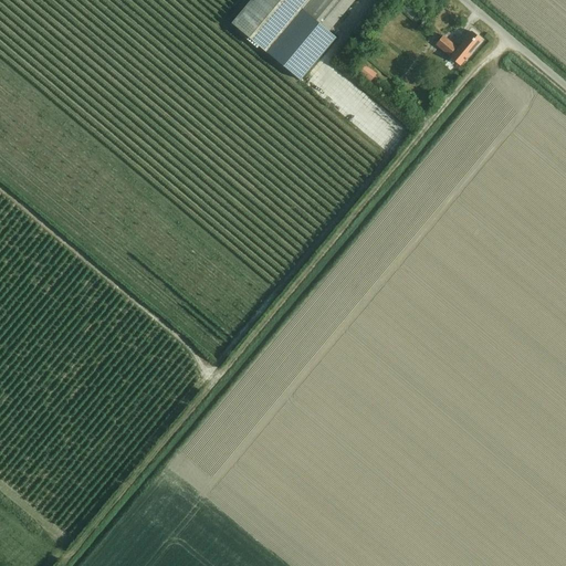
[(302,11),(311,0),(251,0),(232,24),(268,54),(302,11)]
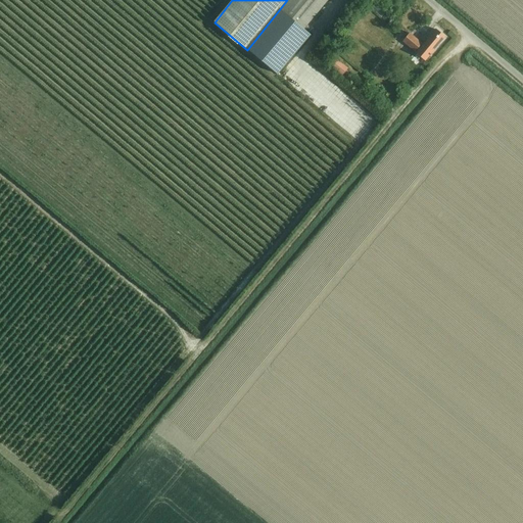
[(327,0),(287,0),(279,10),(303,30),(308,34),(314,28),(308,24),(327,0)]
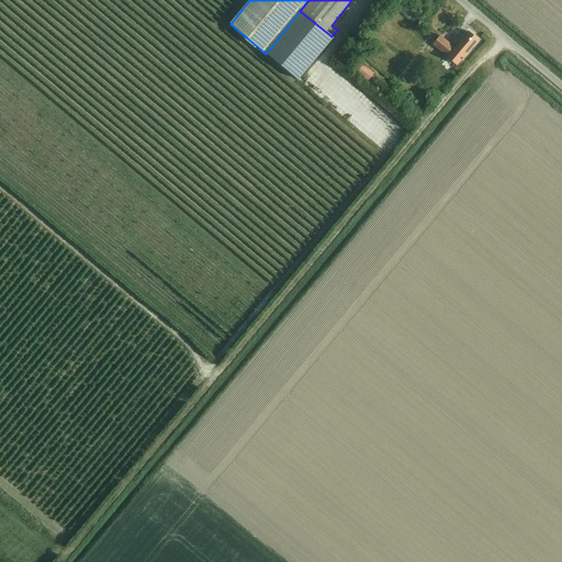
[(332,36),(326,32),(300,11),(266,54),(298,80),(333,37),(332,36)]
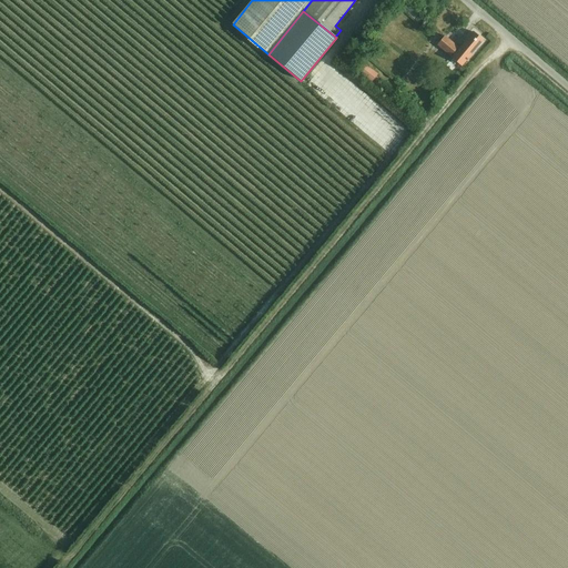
[(463,30),(477,20),(474,14),(459,24),(463,30)]
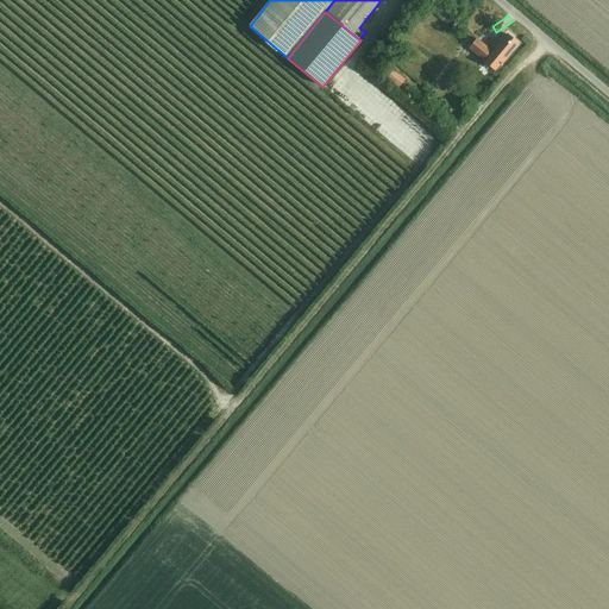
[(495,70),(518,43),(507,35),(491,52),(490,51),(490,50),(477,39),(469,49),(470,50),(465,56),(477,66),(483,60),(495,70)]
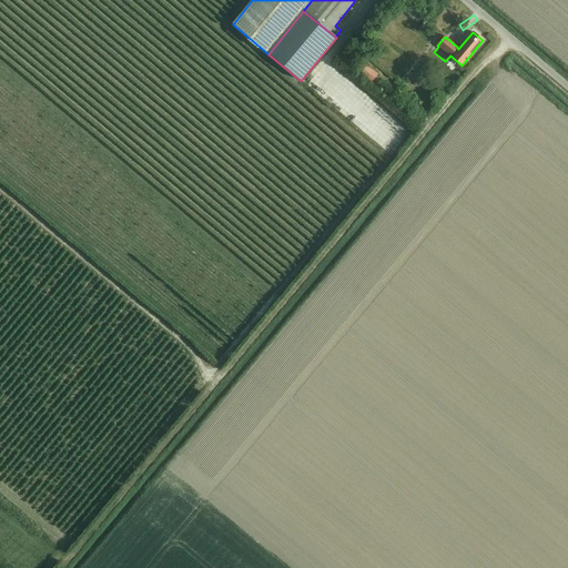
[(363,63),(357,70),(371,81),(376,74),(363,63)]
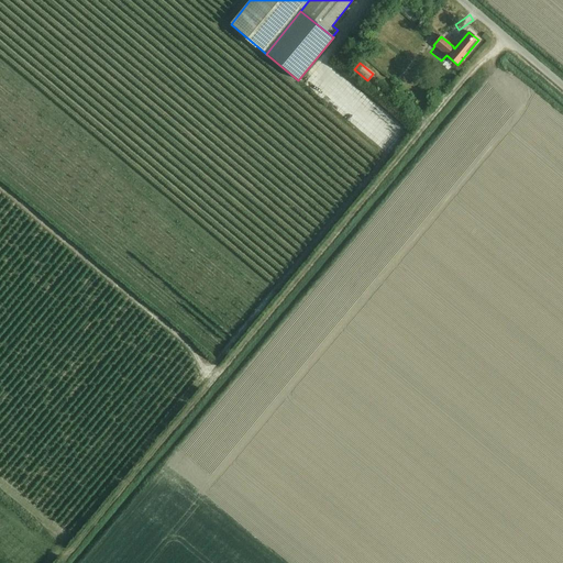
[(400,85),(394,79),(390,83),(392,84),(390,85),(396,90),(400,85)]
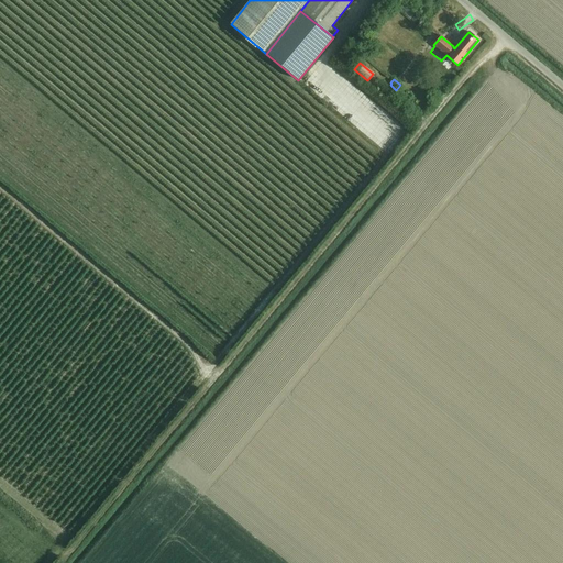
[(403,99),(408,92),(403,86),(399,89),(400,91),(398,95),(403,99)]
